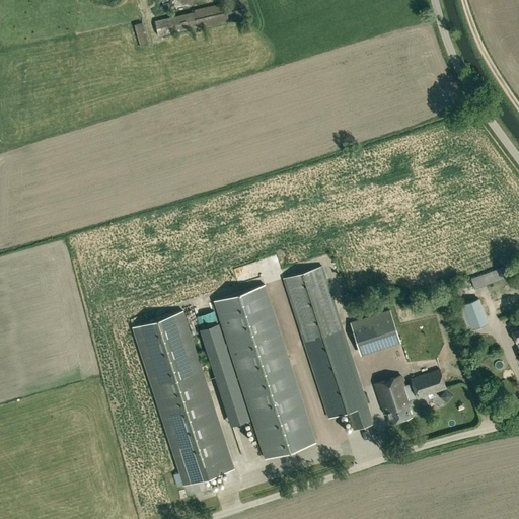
[(247,18),(243,0),(238,0),(193,9),(194,11),(155,20),(158,35),(247,18)]
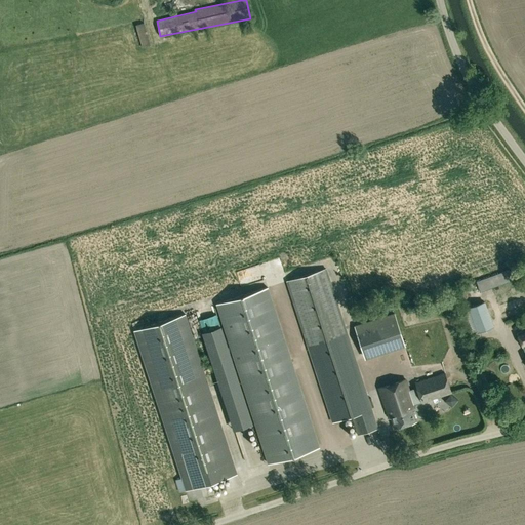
[(332,422),(351,416),(353,422),(340,427),(345,439),(377,429),(324,270),(286,282),(332,422)]
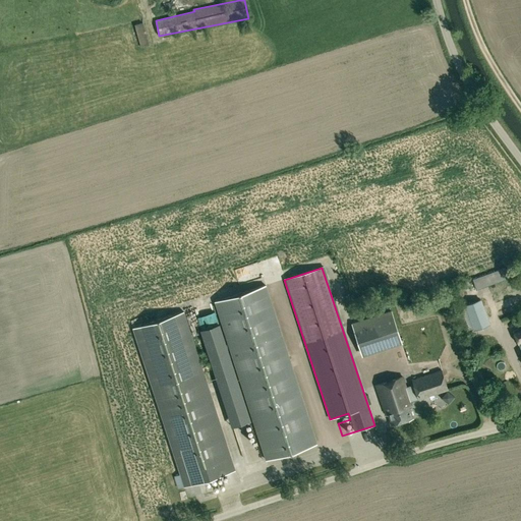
[(509,278),(505,268),(472,279),(475,290),(509,278)]
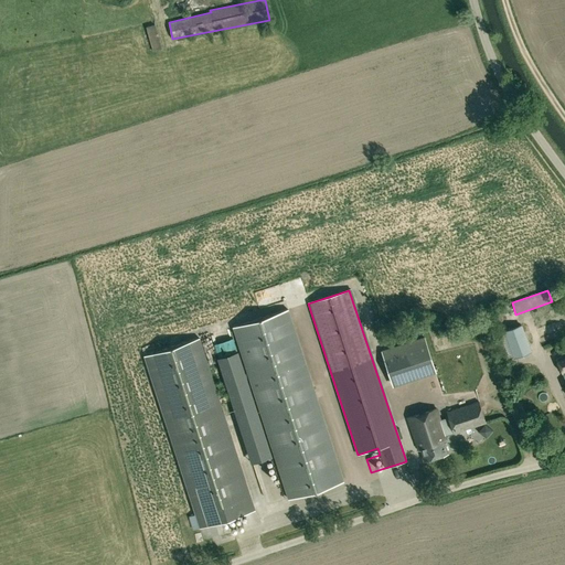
[(343,481),(287,310),(232,329),(288,500),(343,481)]
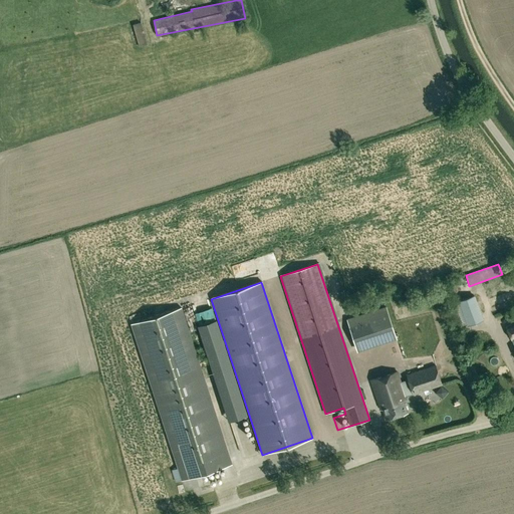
[(484,319),(475,295),(458,301),(468,325),(484,319)]
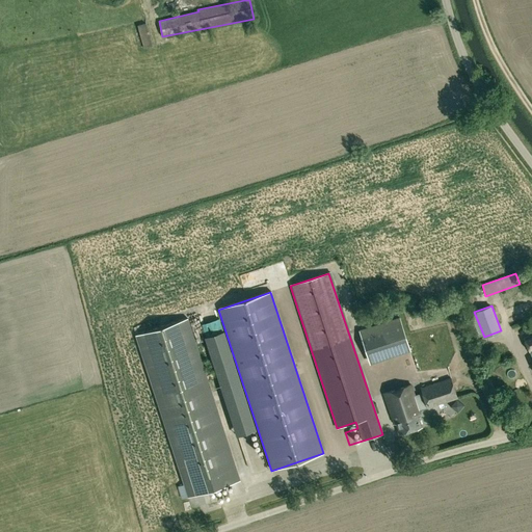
[(369,362),(408,349),(398,318),(358,330),(369,362)]
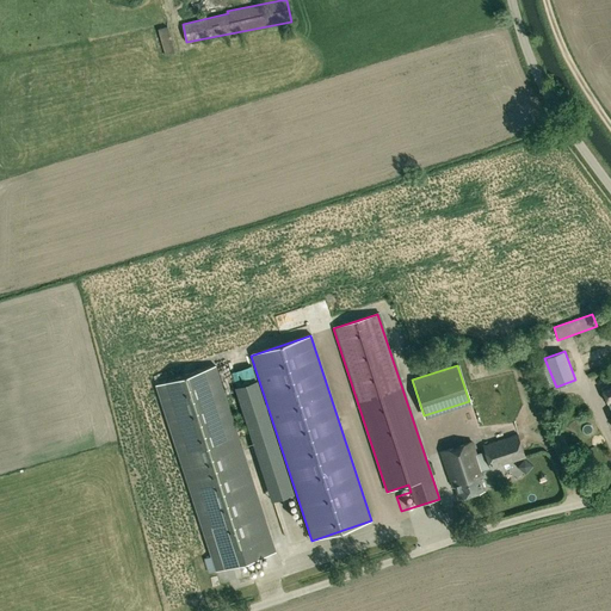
[(216,572),(275,551),(214,368),(155,387),(210,556),(203,559),(208,573),(215,571),(216,572)]
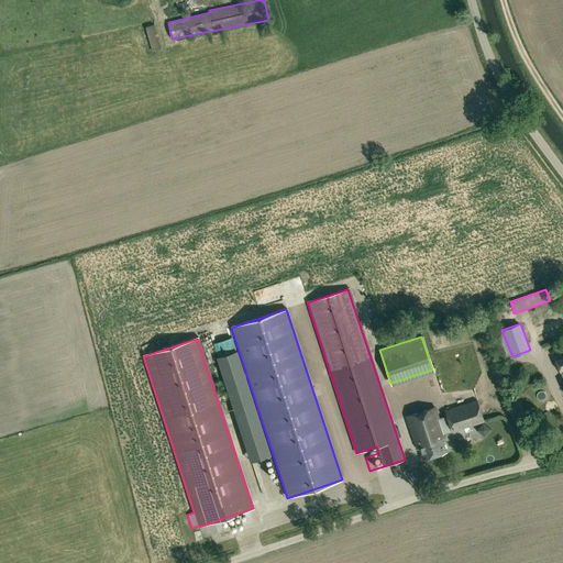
[(562,353),(553,357),(560,373),(561,373),(562,377),(562,379),(562,353)]
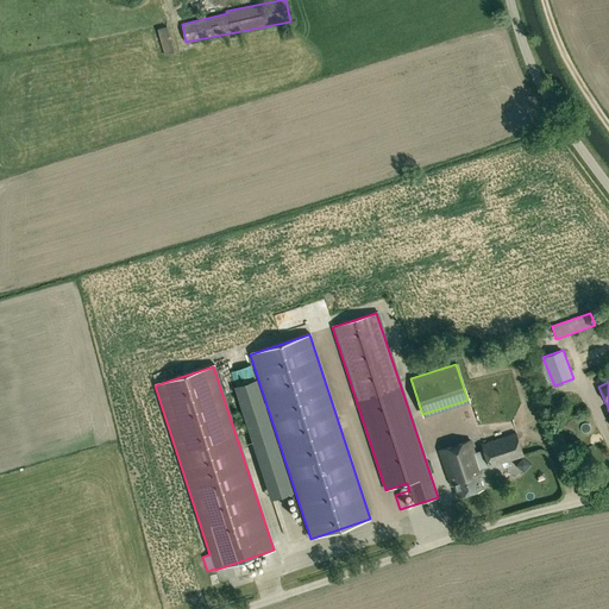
[(477,473),(481,472),(479,470),(489,466),(489,468),(525,456),(516,432),(481,444),(483,450),(473,452),(470,440),(439,451),(450,483),(453,482),(458,496),(482,488),(477,473)]
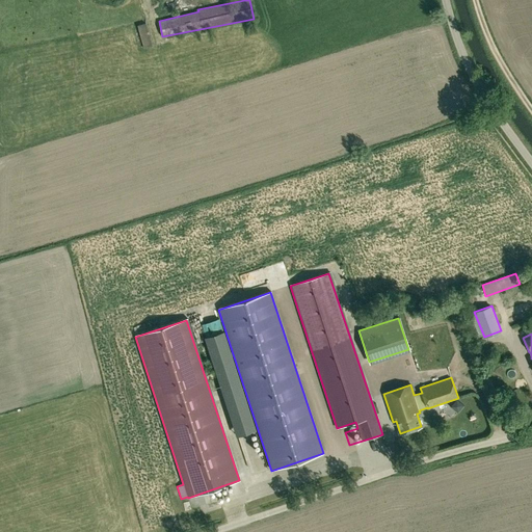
[(451,404),(453,410),(461,407),(459,401),(451,404)]
